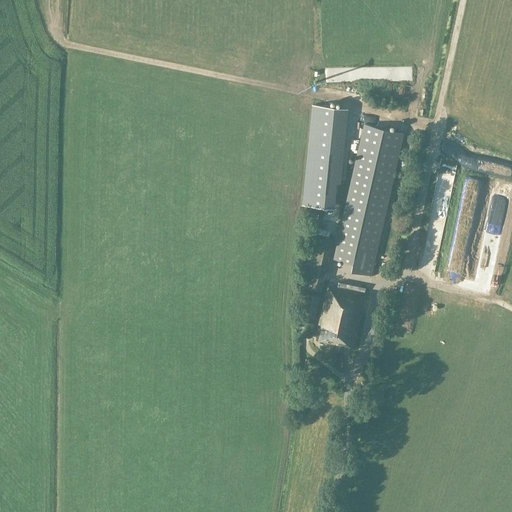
[(375,69),(375,82),(411,80),(411,68),(375,69)]
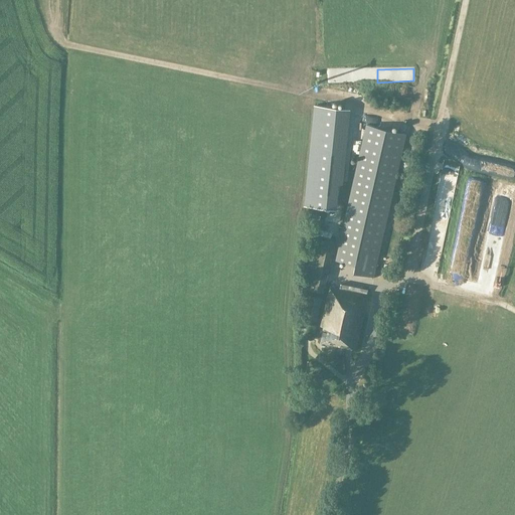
[(331,82),(343,82),(343,70),(331,70),(331,82)]
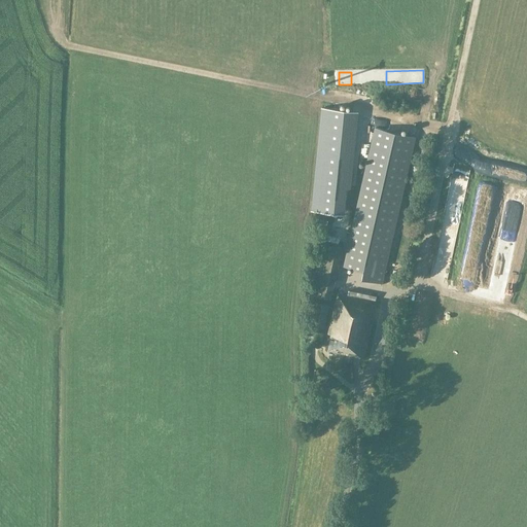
[(356,124),(345,187),(356,189),(367,125),(356,124)]
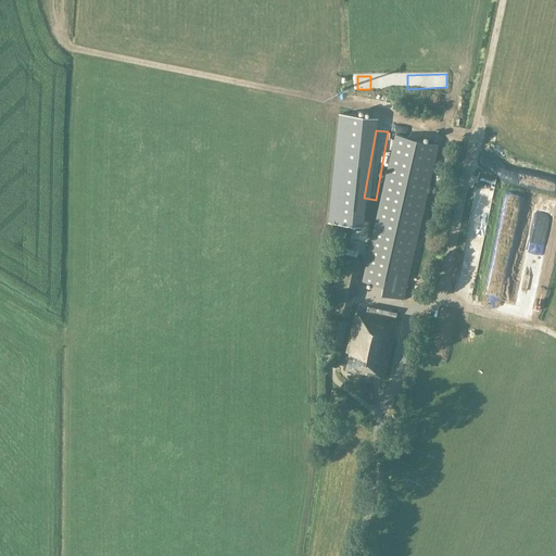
[(382,290),(399,293),(400,290),(405,291),(438,144),(396,135),(363,281),(383,286),(382,290)]
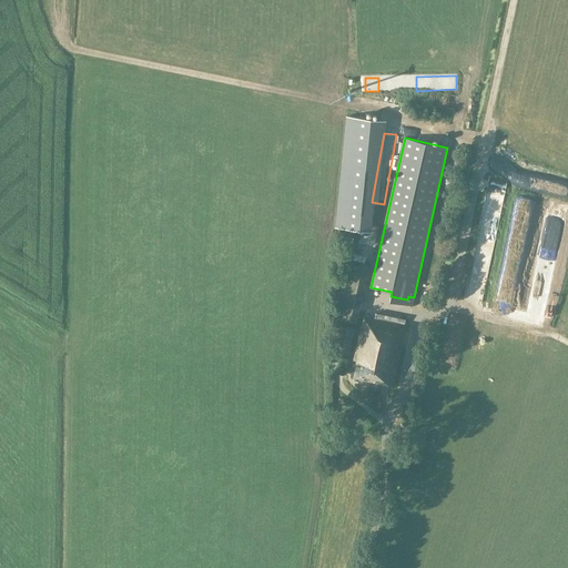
[(368,220),(369,202),(338,199),(337,216),(368,220)]
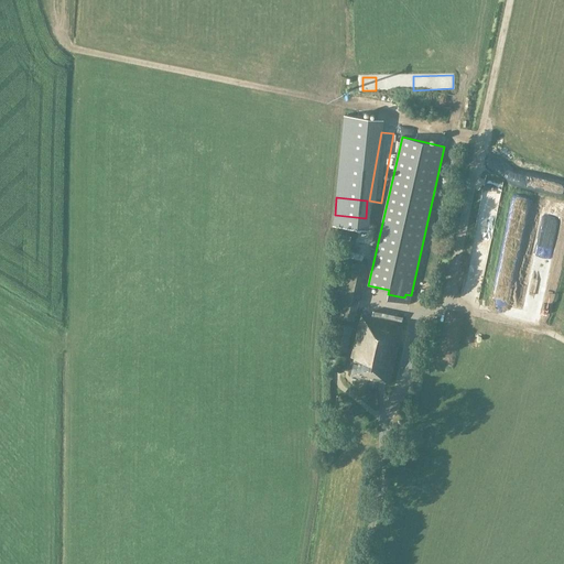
[(466,261),(485,264),(487,253),(468,250),(466,261)]
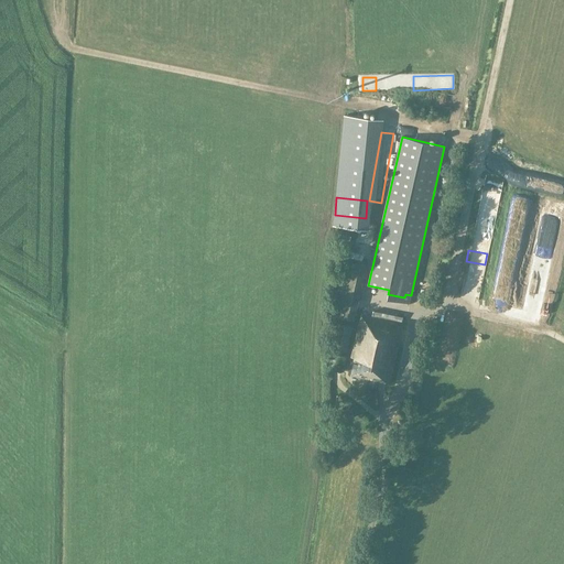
[(351,362),(348,375),(389,383),(402,323),(362,313),(351,358),(354,358),(353,362),(351,362)]
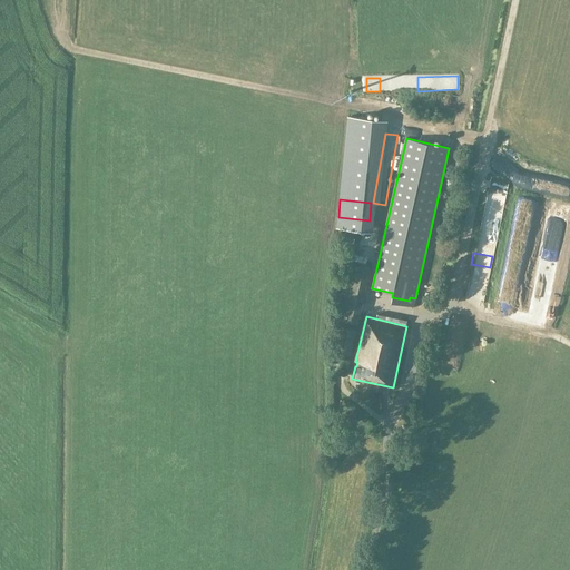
[(341,328),(333,373),(347,375),(355,331),(341,328)]
